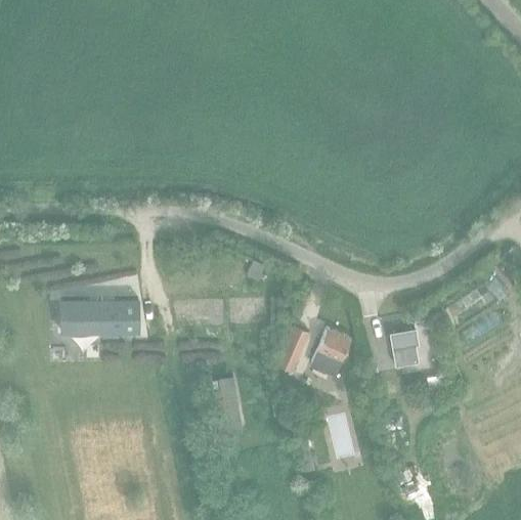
[(140,301),(73,301),(73,334),(140,334),(140,301)]
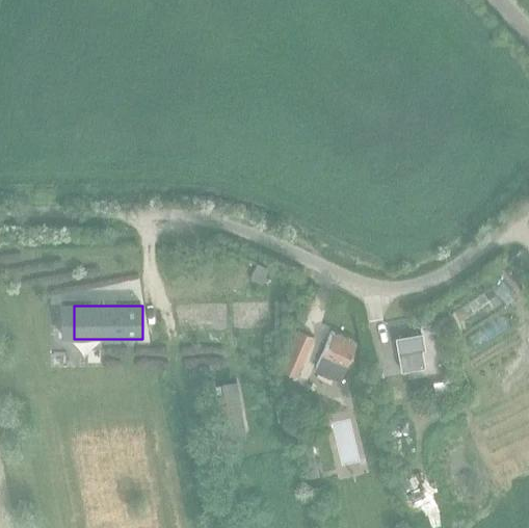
[(416,316),(390,321),(397,353),(420,349),(416,332),(419,332),(416,316)]
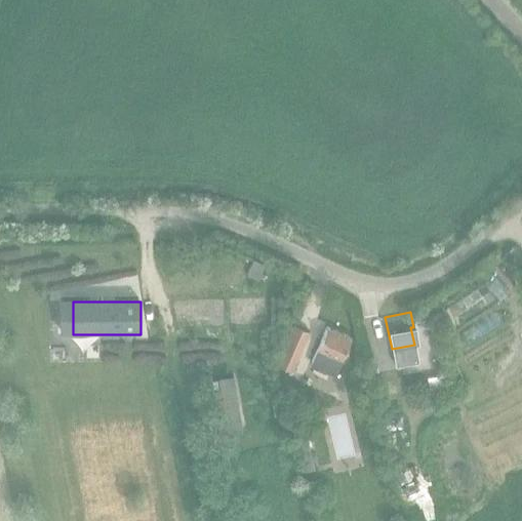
[(308,332),(294,327),(279,362),(292,367),(308,332)]
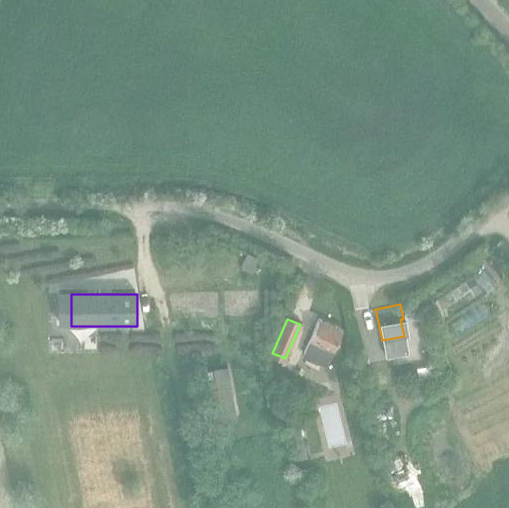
[(327,370),(330,365),(344,332),(322,322),(312,343),(305,359),(327,370)]
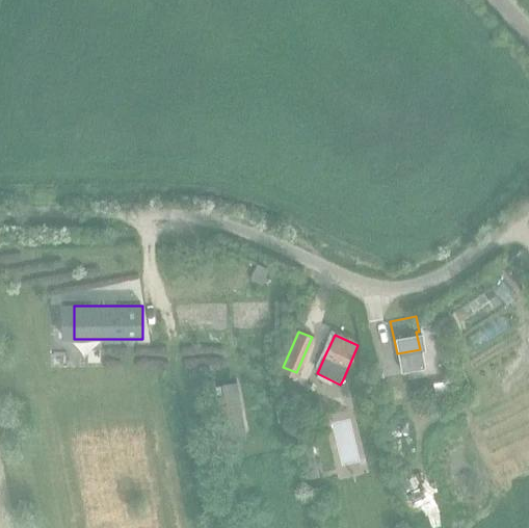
[(238,383),(215,387),(223,432),(245,429),(238,383)]
